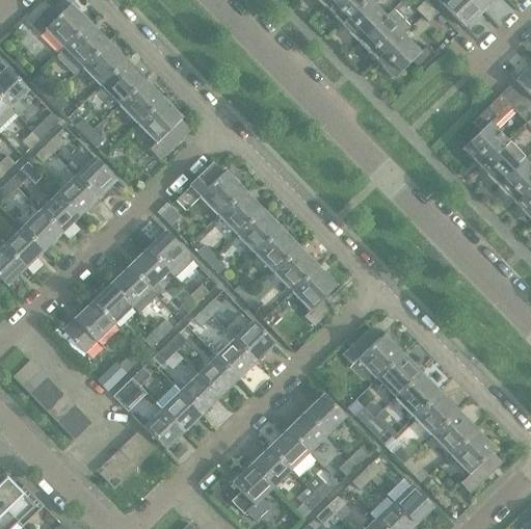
[(342,24),(367,0),(329,0),(324,5),(342,24)]
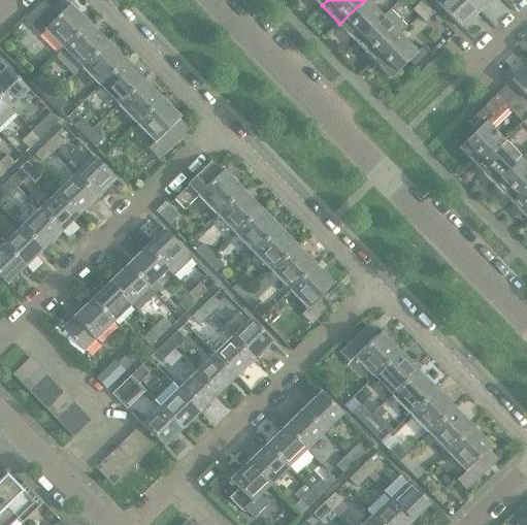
[(357,41),(384,15),(368,0),(364,0),(339,24),(357,41)]
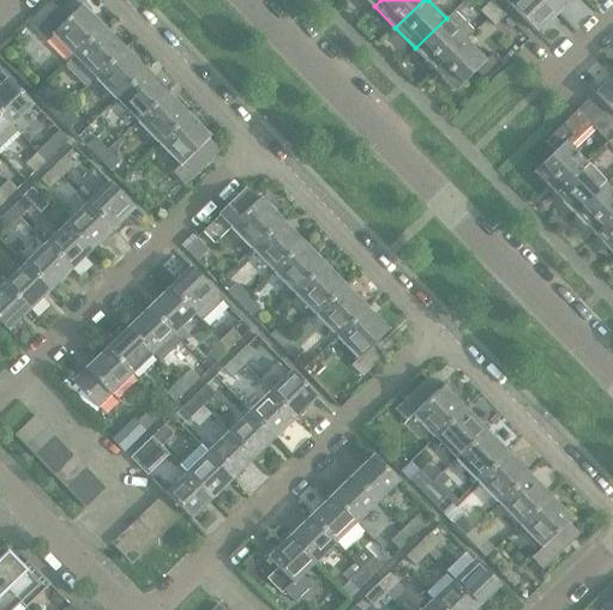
[(490,17),(500,7),(494,0),(492,0),(482,10),(490,17)]
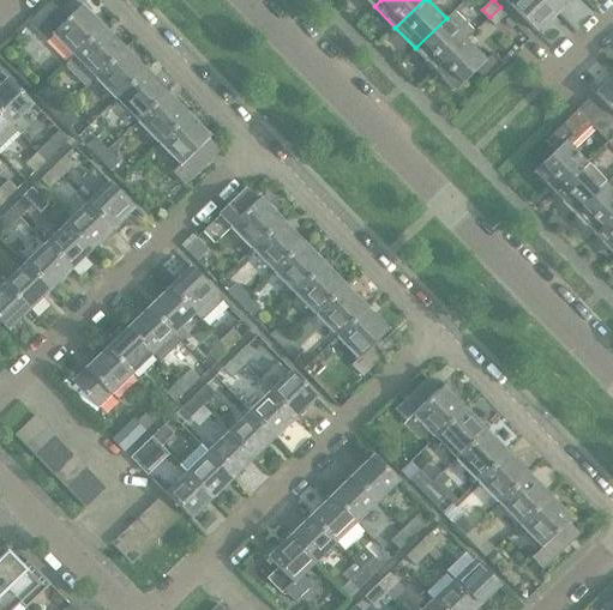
[(508,0),(536,30),(558,10),(547,0),(508,0)]
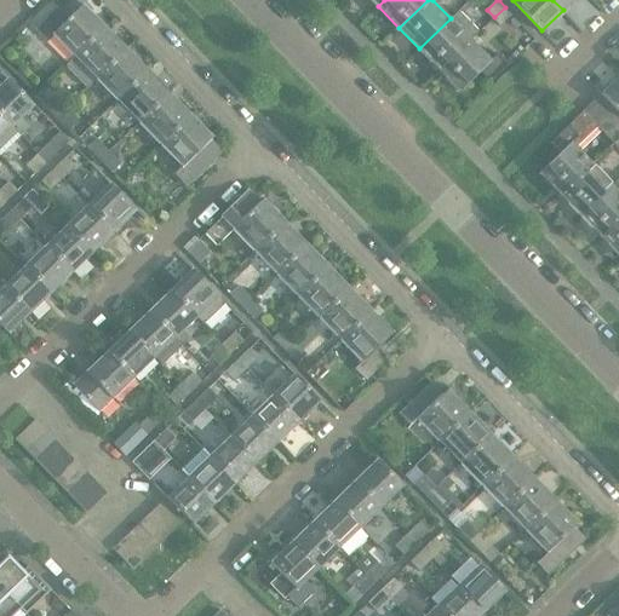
[(552,0),(563,10),(573,0),(552,0)]
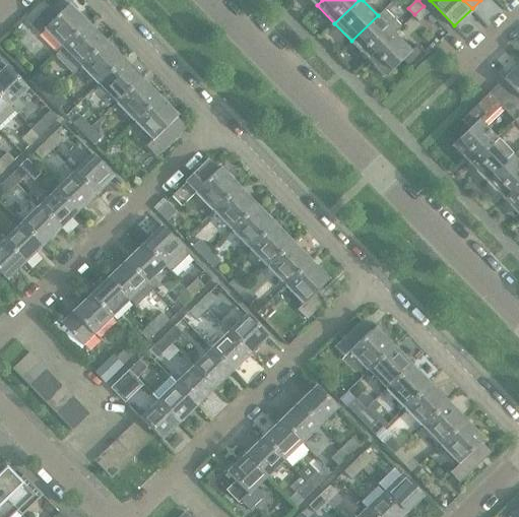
[(62,46),(88,20),(70,2),(56,15),(47,6),(29,22),(39,33),(44,27),(62,46)]
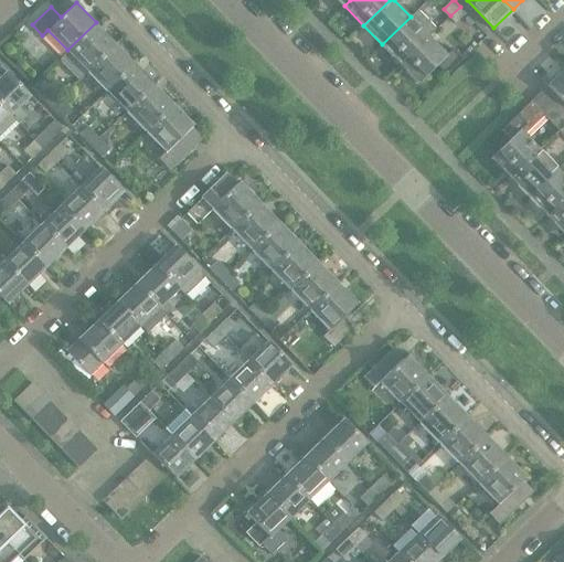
[(457,23),(467,13),(460,7),(450,16),(457,23)]
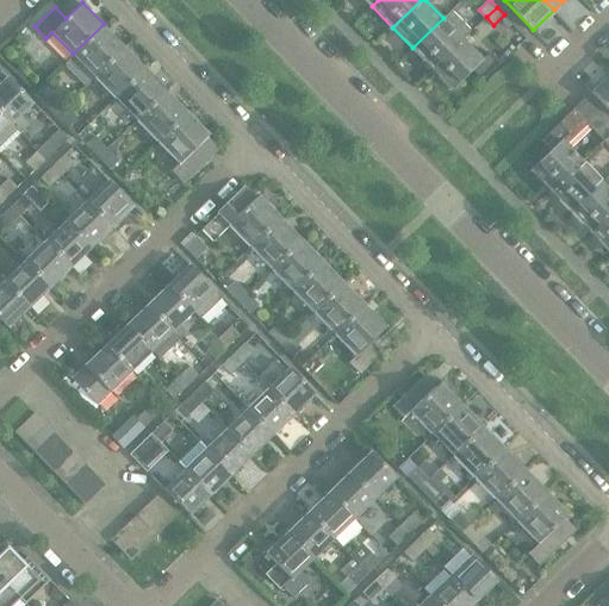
[(412,48),(433,69),(464,39),(473,29),(453,8),(443,18),(412,48)]
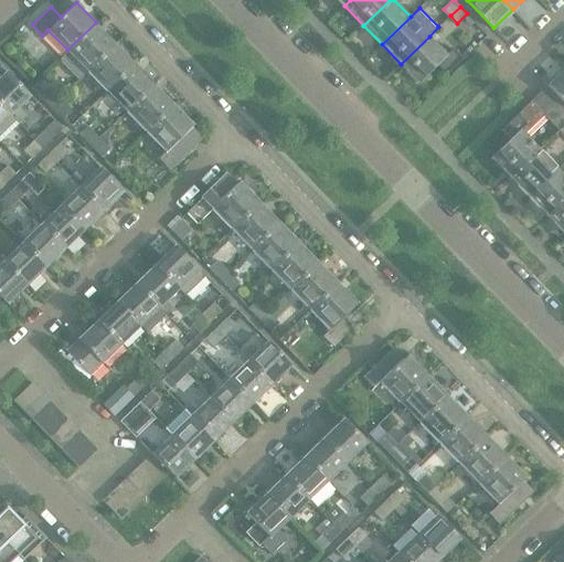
[(80,78),(87,71),(116,43),(96,22),(67,50),(60,57),(80,78)]
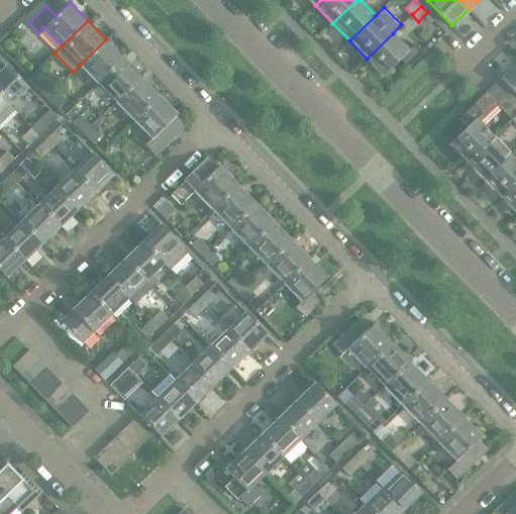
[(410,68),(425,54),(414,42),(408,48),(393,33),(367,59),(384,76),(401,59),(410,68)]
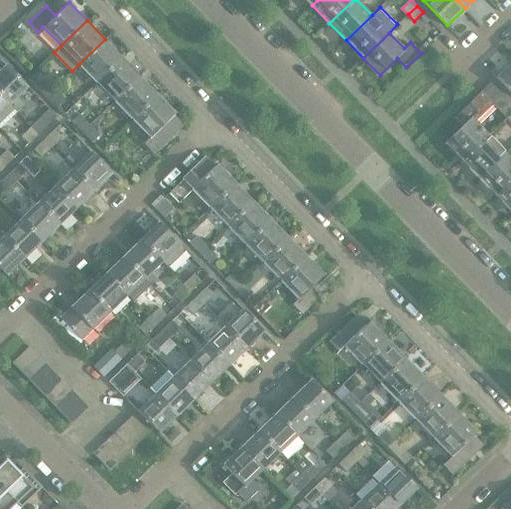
[(97,82),(123,57),(105,39),(79,64),(97,82)]
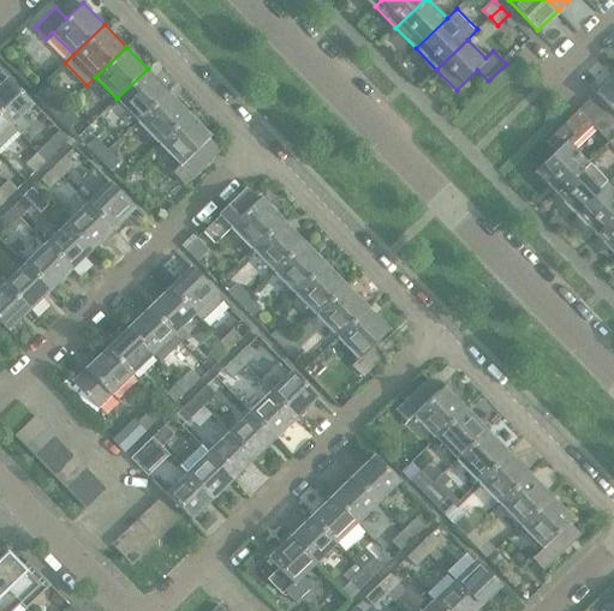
[(138,120),(168,90),(148,69),(117,99),(138,120)]
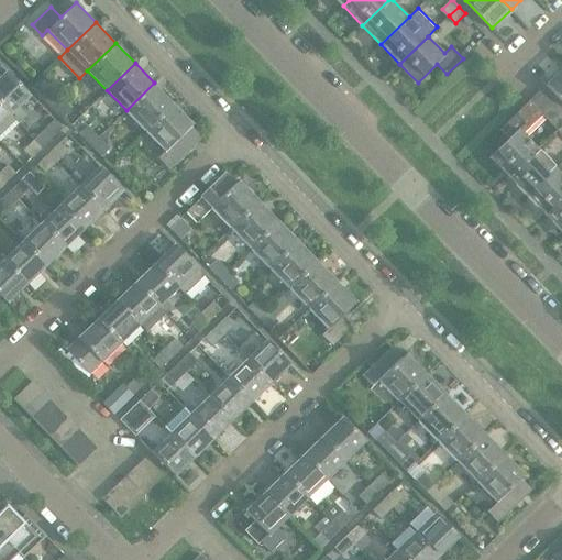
[(0,102),(11,114),(19,122),(26,114),(19,107),(31,96),(6,69),(0,64),(0,102)]
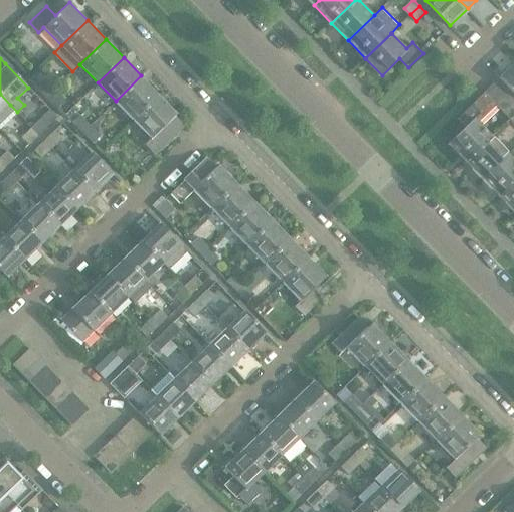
[(513,62),(500,77),(513,92),(513,62)]
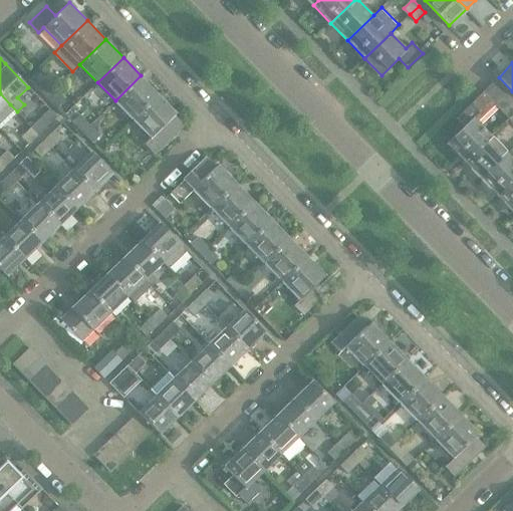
[(133,119),(159,94),(141,75),(115,100),(133,119)]
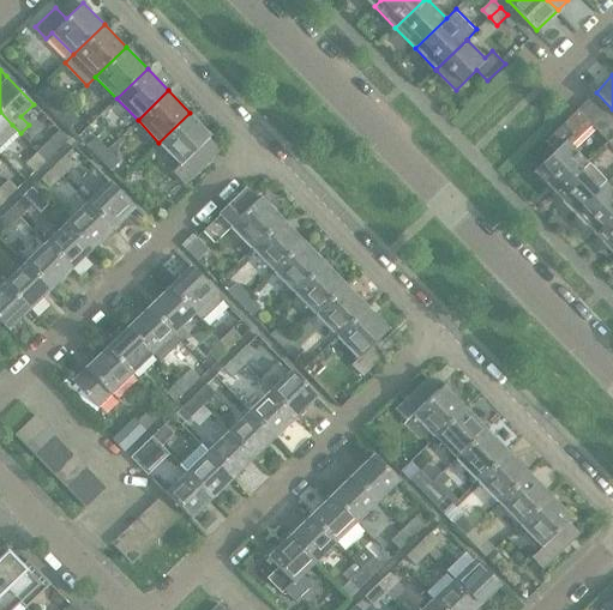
[(67,104),(55,91),(46,101),(58,114),(67,104)]
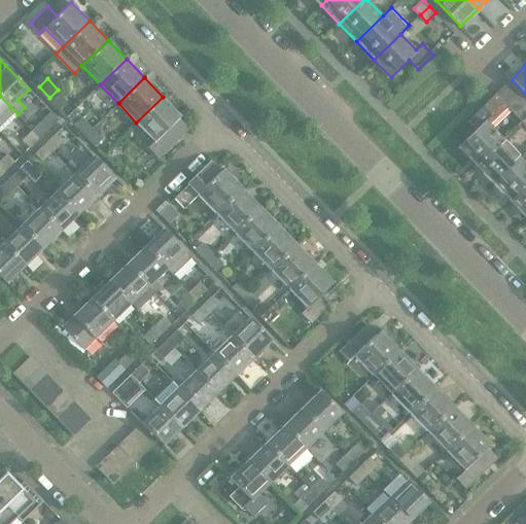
[(509,107),(522,120),(525,116),(525,106),(505,84),(465,124),(475,133),(460,147),(477,165),(503,139),(490,126),(509,107)]
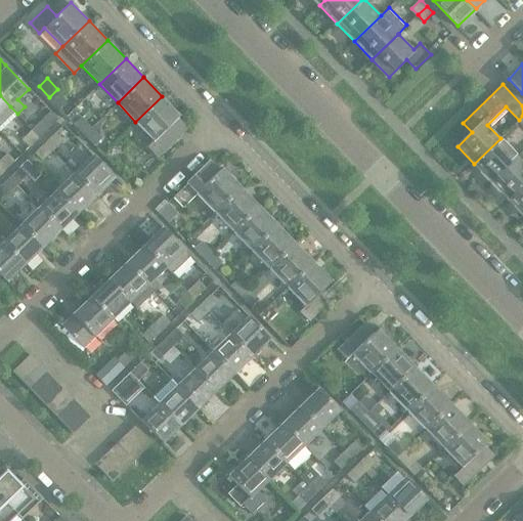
[(68,99),(57,89),(49,97),(59,107),(68,99)]
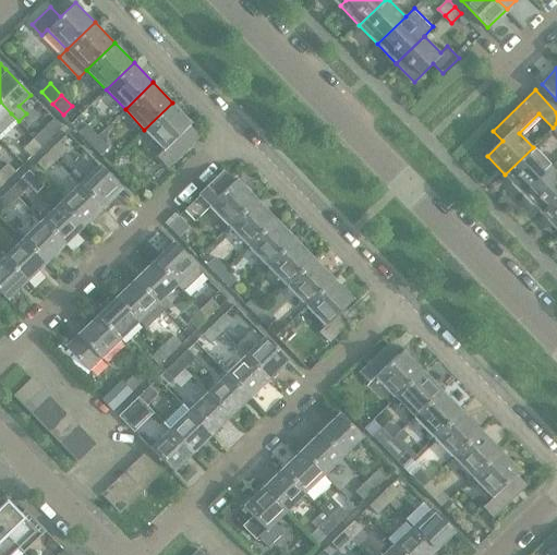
[(0,139),(19,121),(11,113),(0,101),(0,139)]
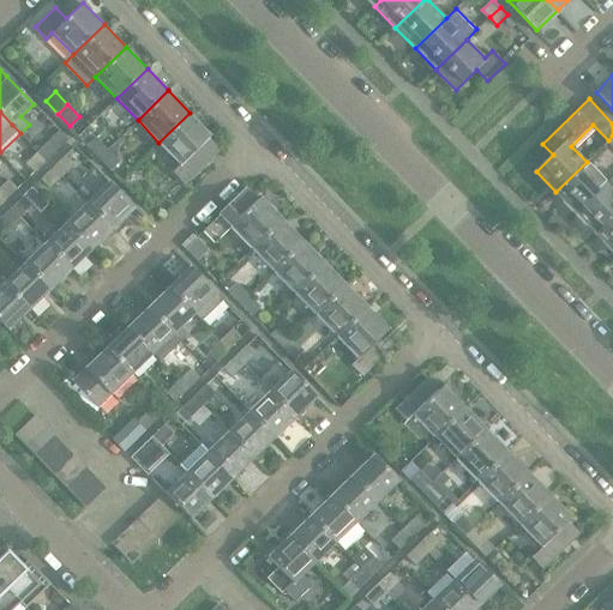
[(185,183),(222,148),(210,136),(211,134),(190,113),(158,143),(180,164),(173,171),(185,183)]
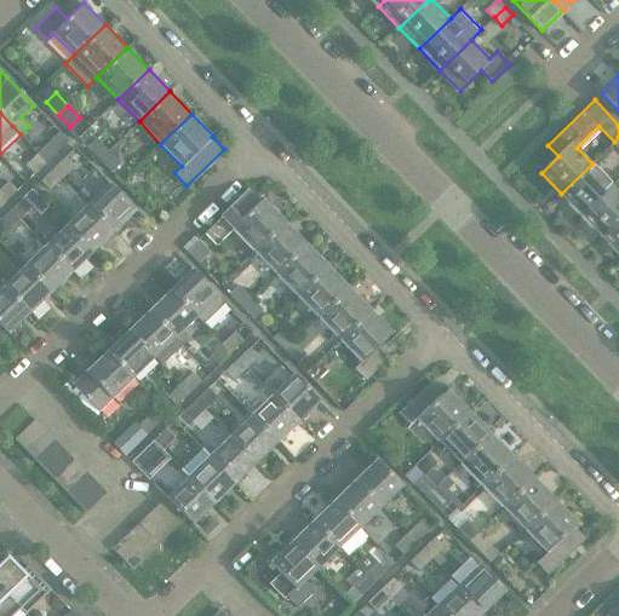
[(110,149),(98,137),(90,147),(102,159),(110,149)]
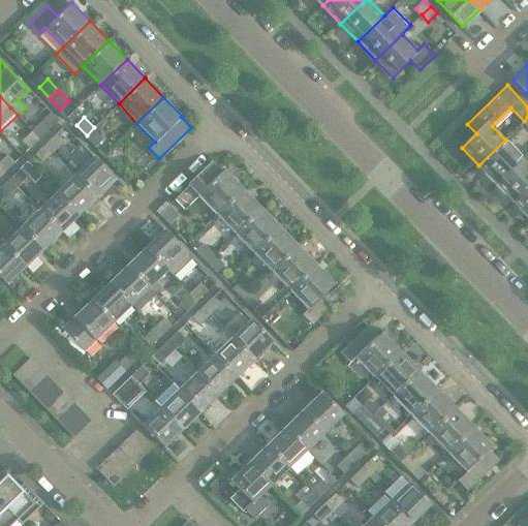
[(40,137),(51,127),(42,119),(32,129),(40,137)]
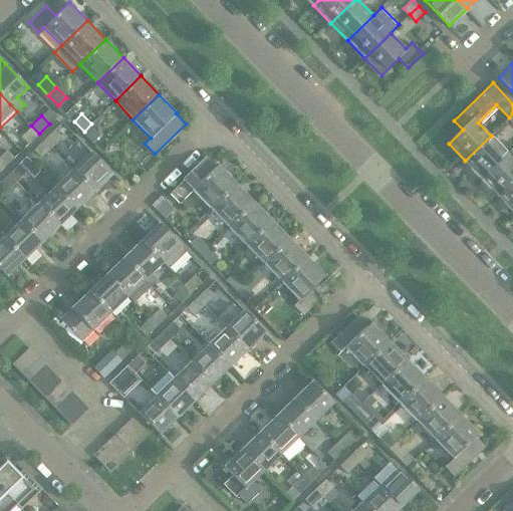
[(101,134),(91,123),(84,132),(94,142),(101,134)]
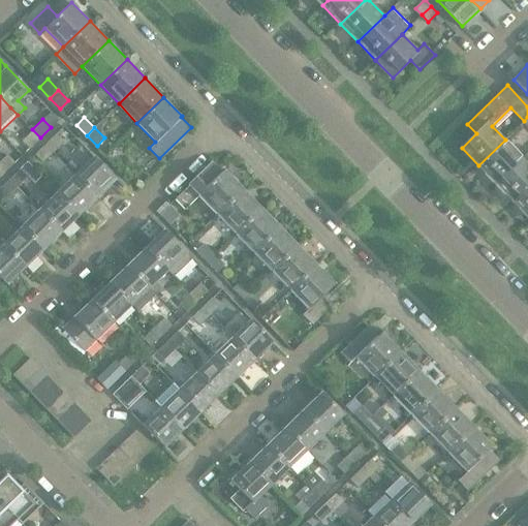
[(29,148),(40,137),(32,129),(22,140),(29,148)]
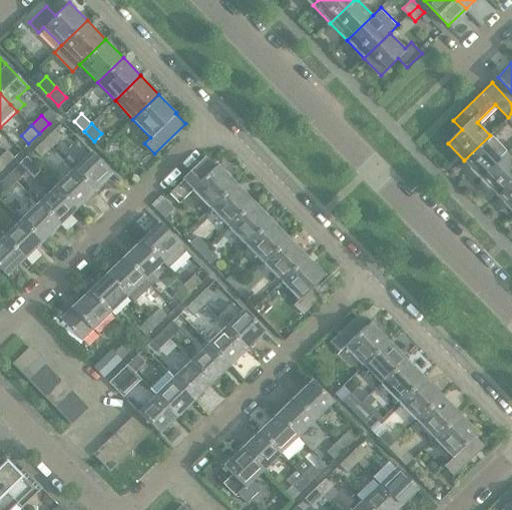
[(51,147),(62,137),(54,129),(44,139),(51,147)]
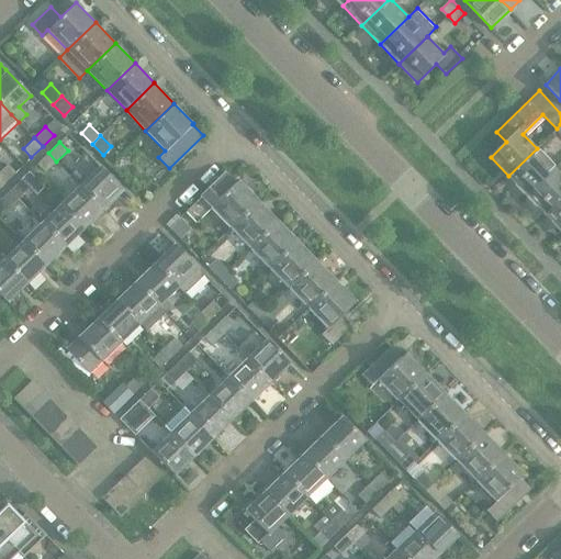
[(508,176),(527,194),(556,167),(537,148),(508,176)]
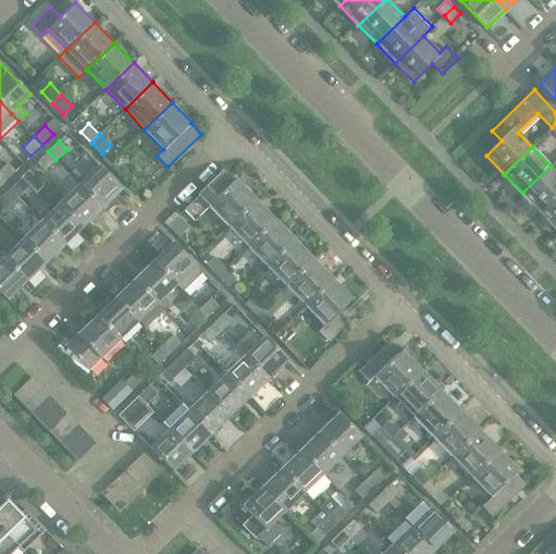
[(45,171),(56,160),(48,151),(36,162),(45,171)]
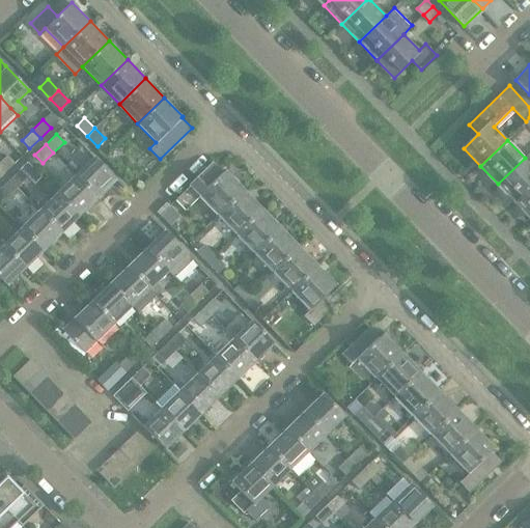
[(0,170),(3,174),(15,164),(6,156),(0,161),(0,170)]
